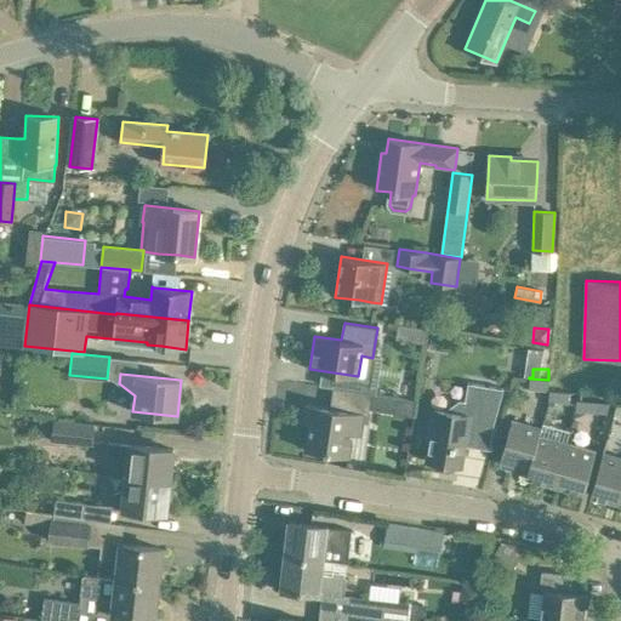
[(548,389),(548,380),(529,379),(529,389),(548,389)]
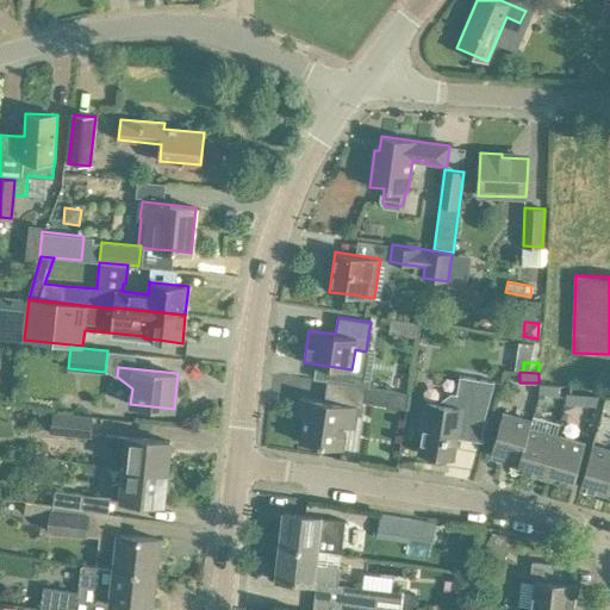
[(428,402),(419,453),(453,458),(456,433),(462,429),(467,429),(470,416),(485,418),(495,381),(460,375),(456,393),(450,392),(436,403),(428,402)]
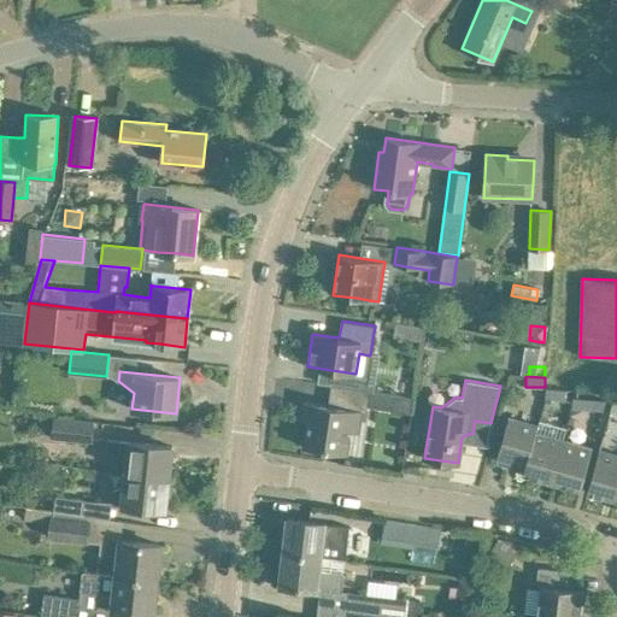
[(304,401),(301,418),(309,419),(304,447),(346,453),(350,432),(357,433),(359,419),(366,421),(370,391),(331,385),(328,405),(304,401)]
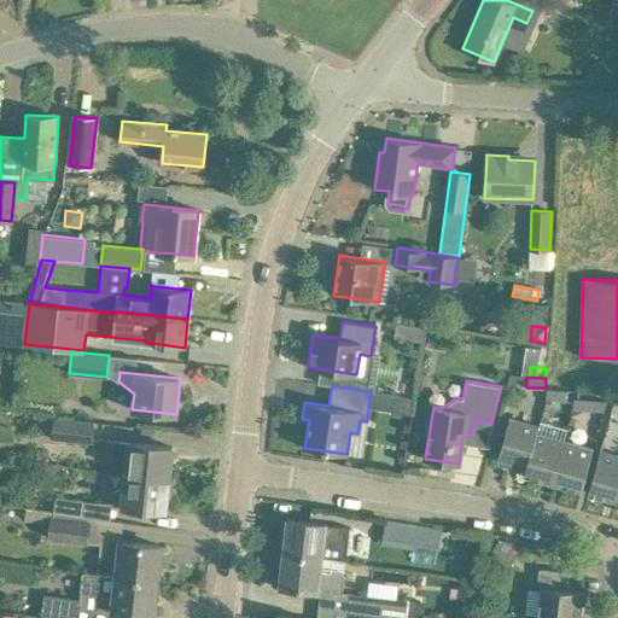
[(547,389),(546,400),(565,401),(566,390),(547,389)]
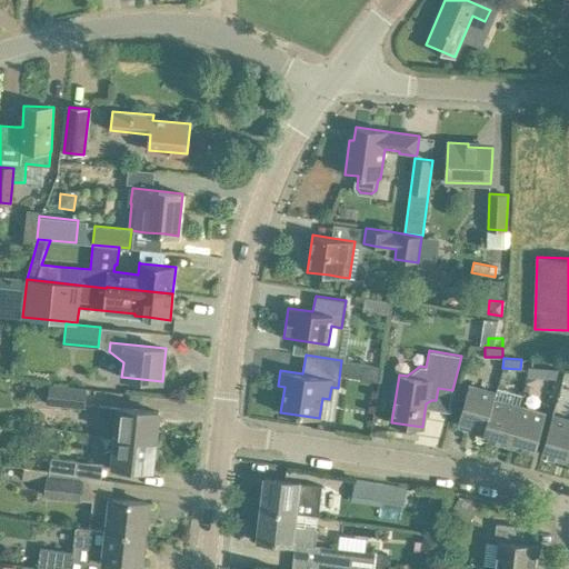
[(355,363),(352,377),(380,380),(381,367),(355,363)]
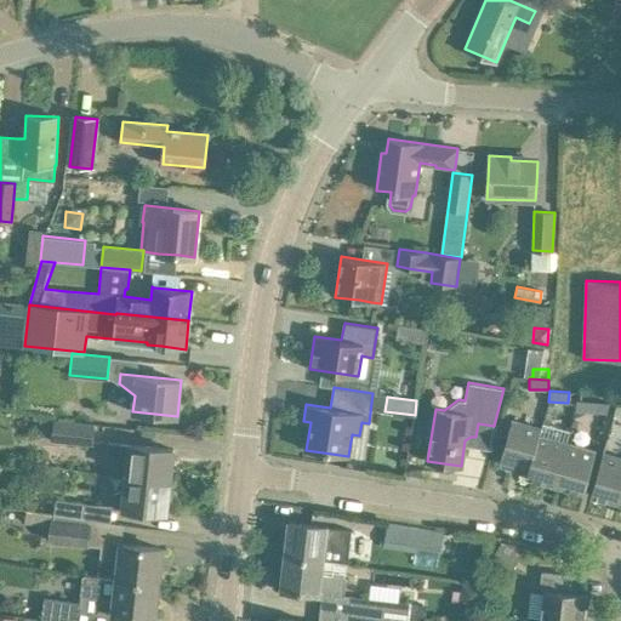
[(577,399),(576,411),(594,412),(596,402),(577,399)]
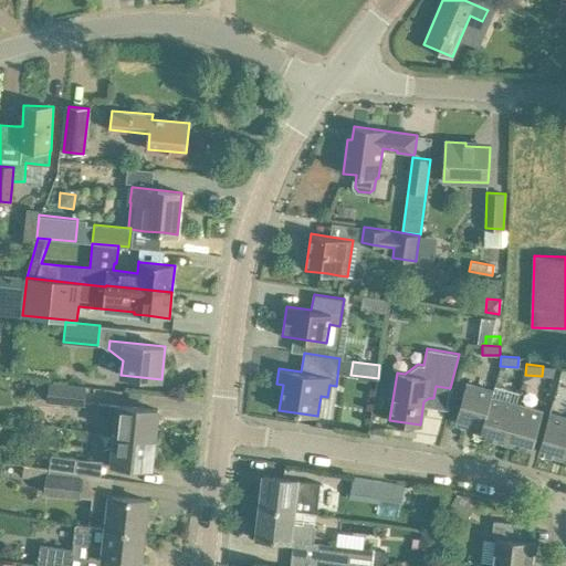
[(86,387),(49,381),(46,401),(84,406),(86,387)]
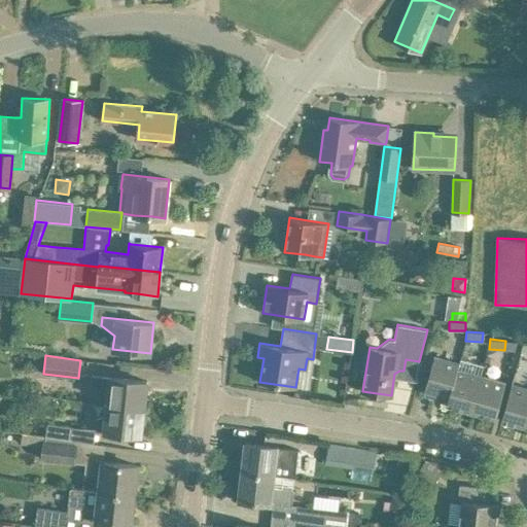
[(458,369),(459,363),(434,356),(430,373),(424,392),(449,399),(457,369),(458,369)]
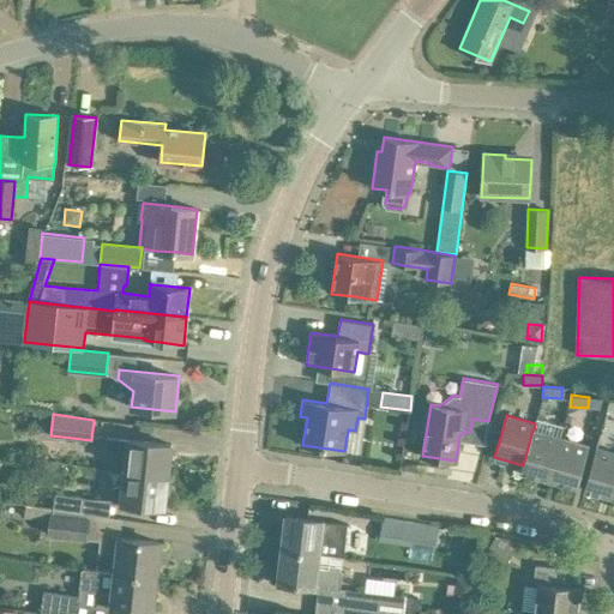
[(561,438),(554,435),(557,429),(535,423),(534,429),(533,429),(523,465),(521,471),(549,480),(561,438)]
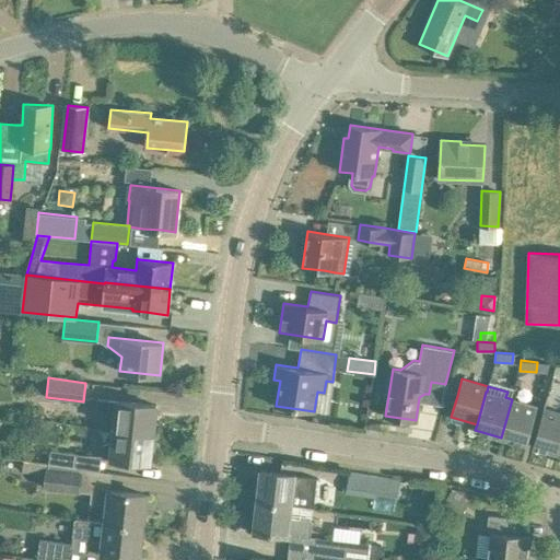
[(501,438),(526,445),(533,423),(537,406),(512,399),(501,438)]
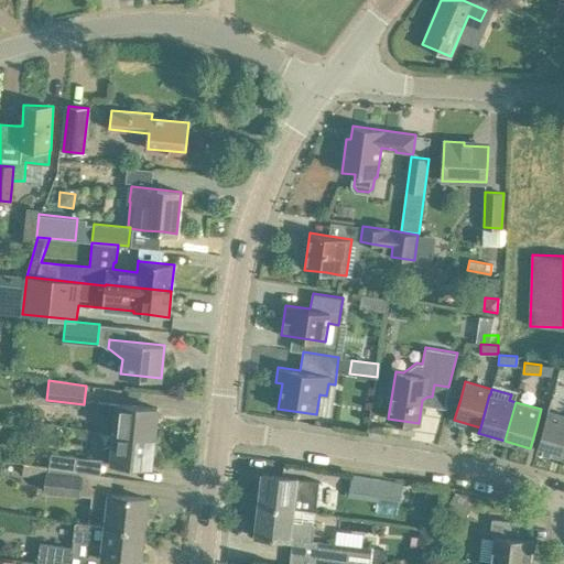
[(115,433),(154,437),(158,408),(109,403),(107,416),(116,422),(115,433)]
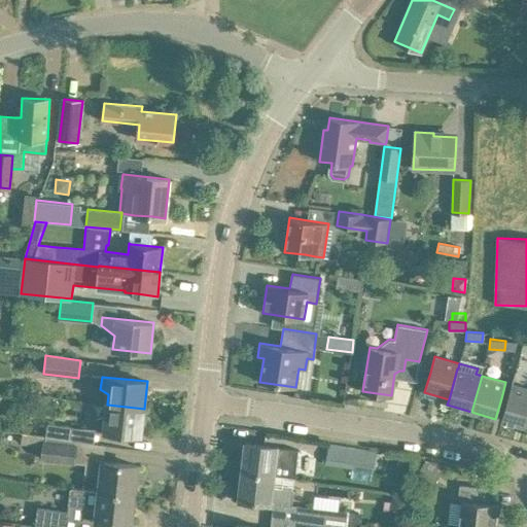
[(526,427),(526,422),(526,388),(512,384),(507,400),(501,420),(526,427)]
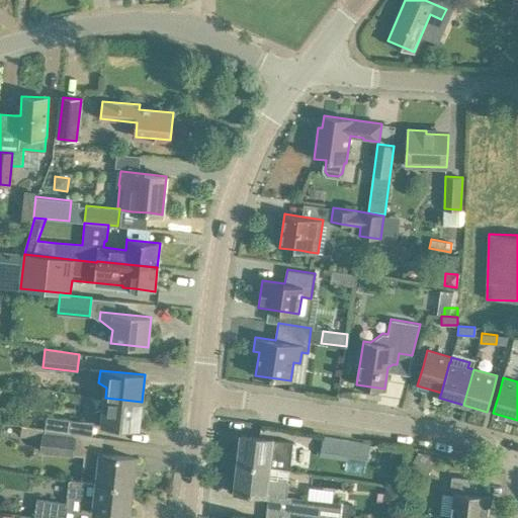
[(139,428),(142,402),(105,398),(104,408),(95,412),(94,424),(139,428)]
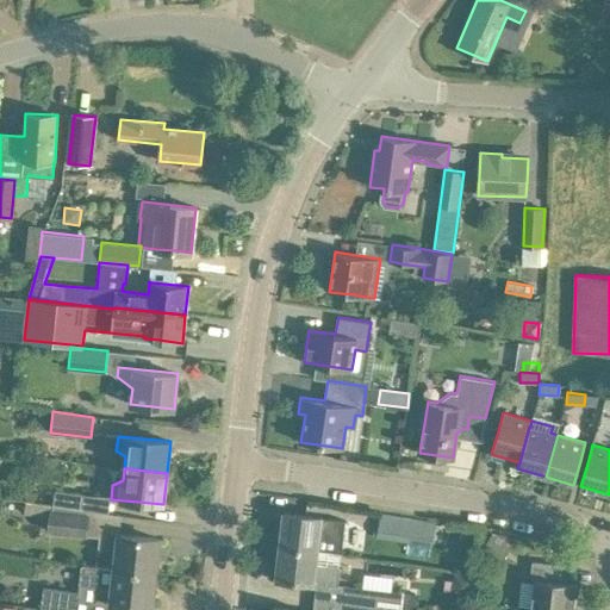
[(55,490),(54,505),(82,509),(85,495),(55,490)]
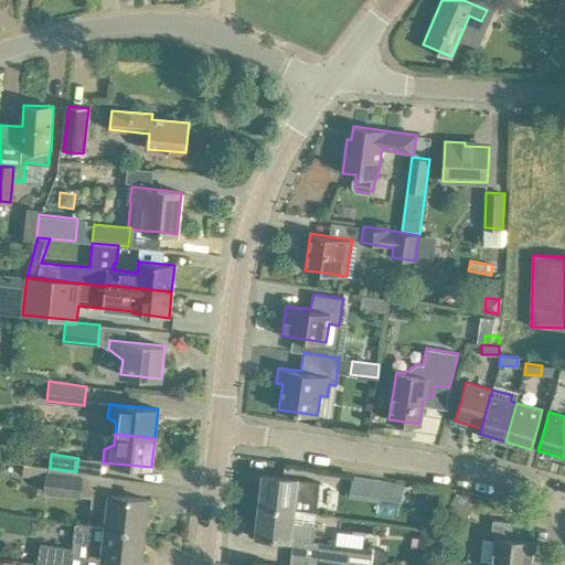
[(82,476),(49,472),(49,468),(24,464),(22,475),(48,479),(46,492),(78,496),(82,476)]
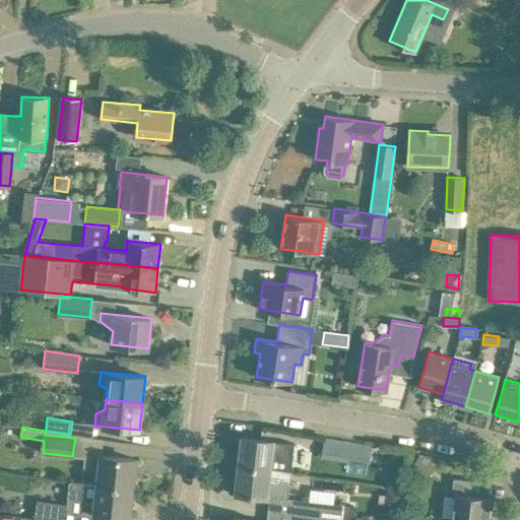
[(294,460),(293,460),(295,444),(242,437),(239,465),(270,469),(293,472),(294,460)]
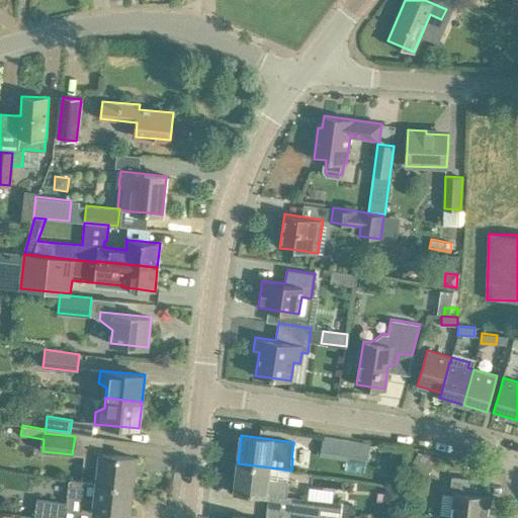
[(364,467),(368,444),(323,436),(319,459),(364,467)]
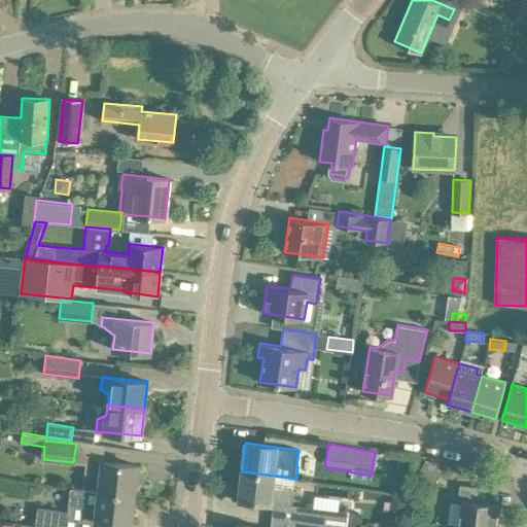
[(86,460),(84,472),(101,475),(99,491),(134,495),(138,465),(117,463),(86,460)]
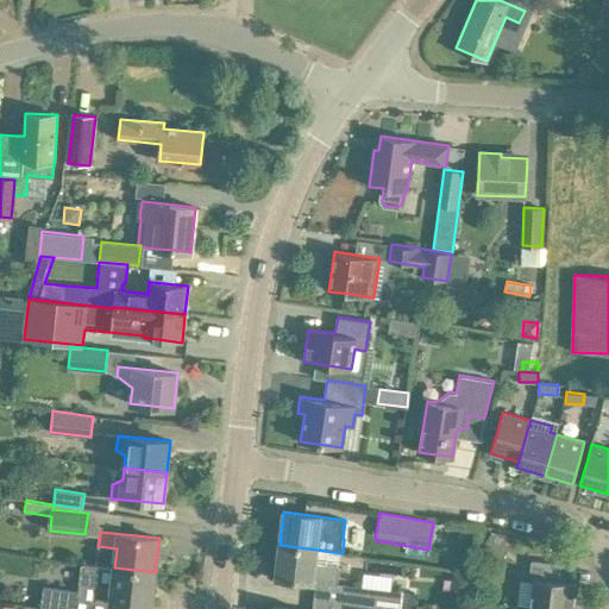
[(315,564),(316,550),(280,545),(276,578),(300,581),(313,583),(313,582),(337,585),(339,566),(315,564)]
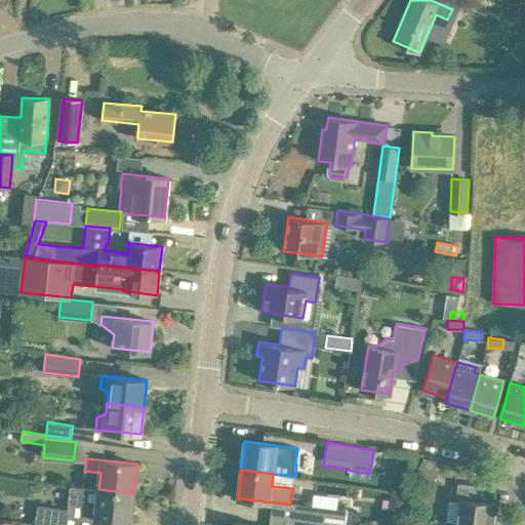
[(457,524),(468,524),(494,524),(497,502),(492,502),(494,486),(458,483),(456,499),(460,499),(457,524)]
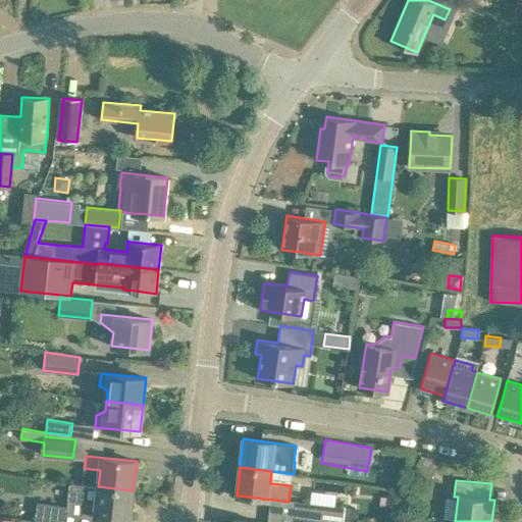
[(38,502),(35,520),(47,521),(82,521),(83,515),(113,518),(129,520),(133,490),(98,486),(70,483),(67,506),(38,502)]
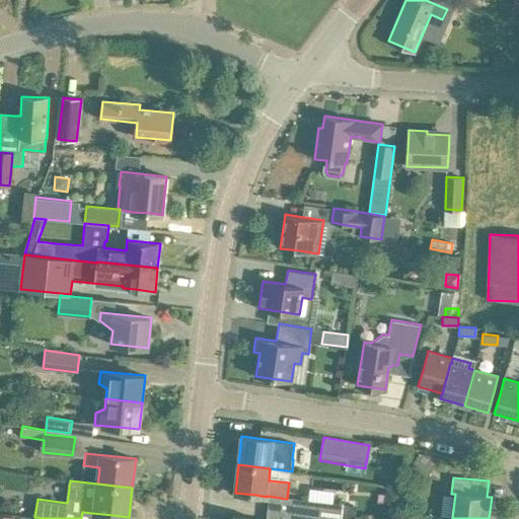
[(387,486),(385,502),(403,504),(405,488),(387,486)]
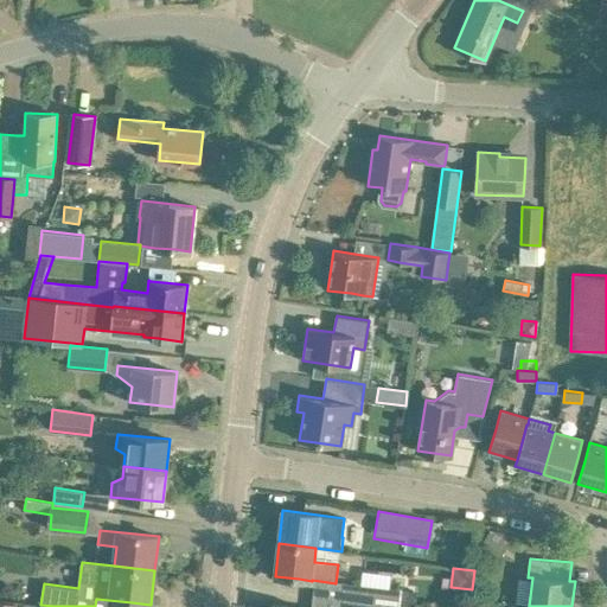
[(343,583),(340,600),(390,606),(397,606),(400,590),(377,588),(374,587),(343,583)]
